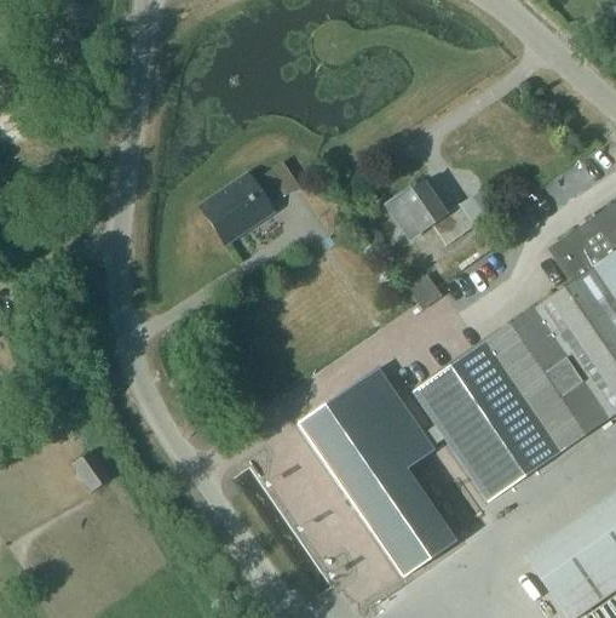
[(301,184),(287,160),(270,171),(286,195),(301,184)]
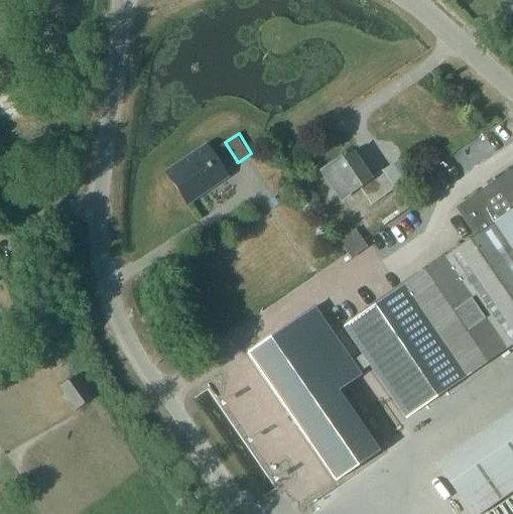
[(167,170),(186,199),(226,171),(208,143),(167,170)]
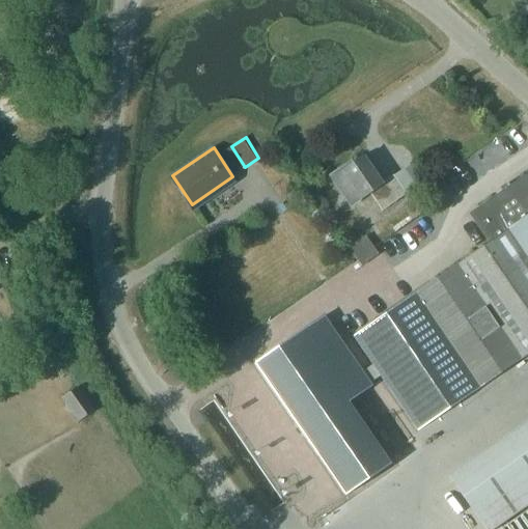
[(383,181),(364,155),(355,162),(353,159),(332,173),(353,203),(362,197),(362,196),(372,190),(384,207),(408,191),(395,172),(383,181)]
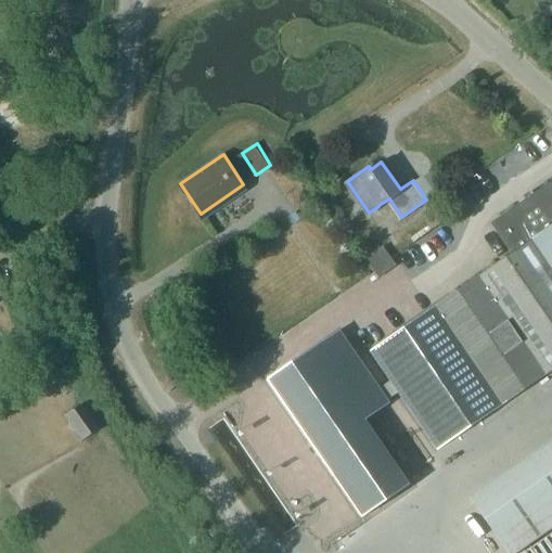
[(551,182),(492,222),(513,253),(371,351),(372,354),(394,385),(437,449),(551,370),(551,182)]
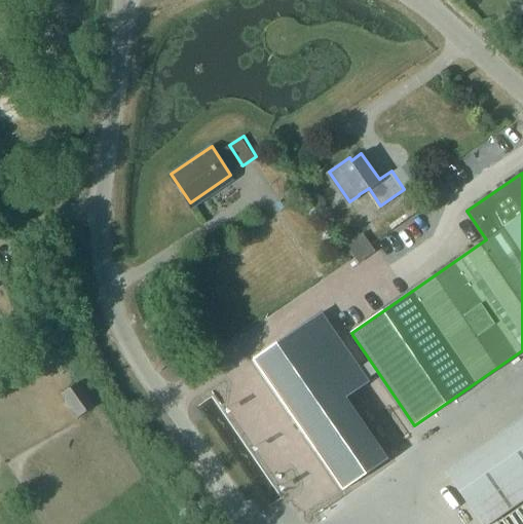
[(374,230),(357,241),(366,256),(383,245),(374,230)]
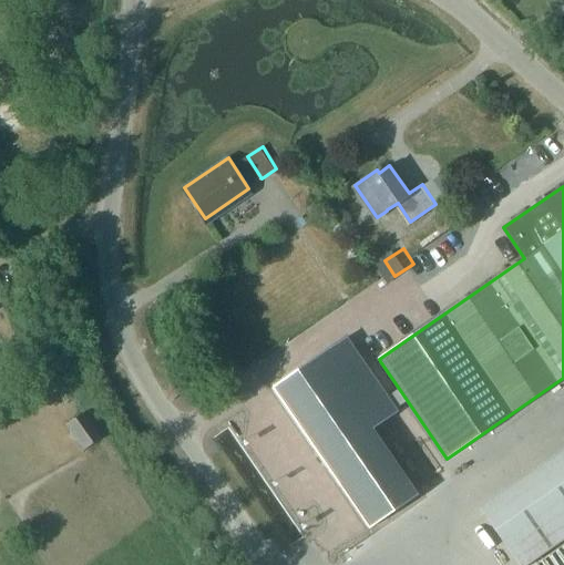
[(406,399),(400,391),(390,398),(348,337),(273,389),(369,530),(418,496),(371,429),(399,411),(396,407),(406,399)]
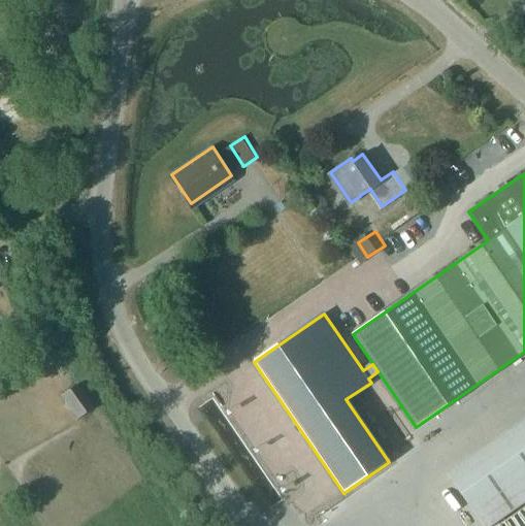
[(63,396),(78,419),(96,407),(80,385),(63,396)]
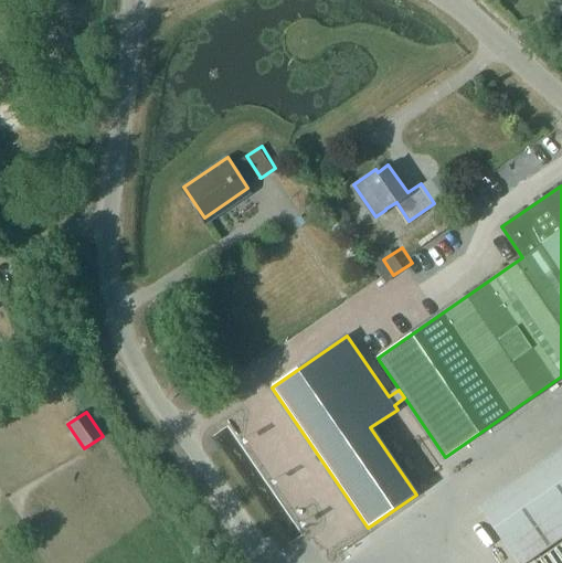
[(561,457),(485,511),(520,562),(526,562),(561,538),(561,457)]
